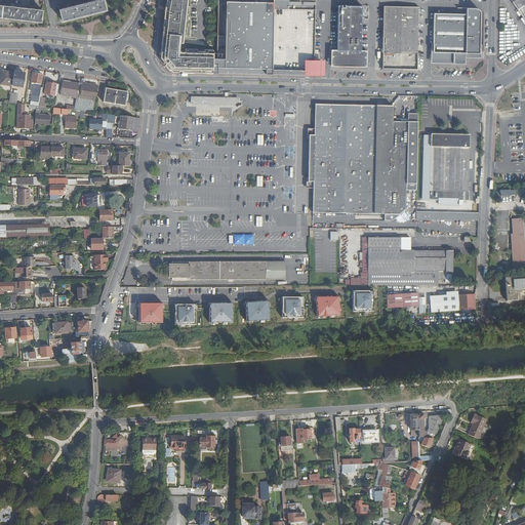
[(68,8),(59,9),(62,21),(107,10),(104,0),(97,0),(92,2),(91,0),(88,0),(89,2),(71,7),(71,4),(68,5),(68,8)]
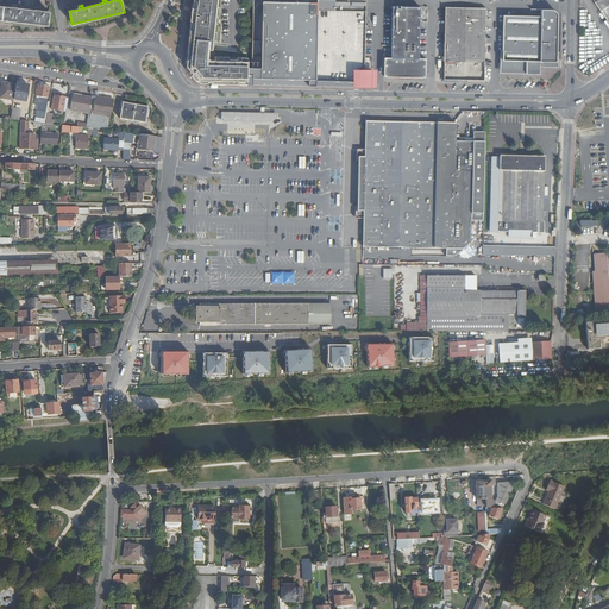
[(198,85),(248,86),(248,75),(243,75),(243,69),(243,62),(232,62),(224,62),(211,62),(211,63),(205,62),(203,60),(205,50),(208,51),(208,42),(209,33),(211,25),(212,7),(212,0),(189,0),(189,1),(182,69),(183,70),(186,70),(188,73),(194,81),(198,85)]
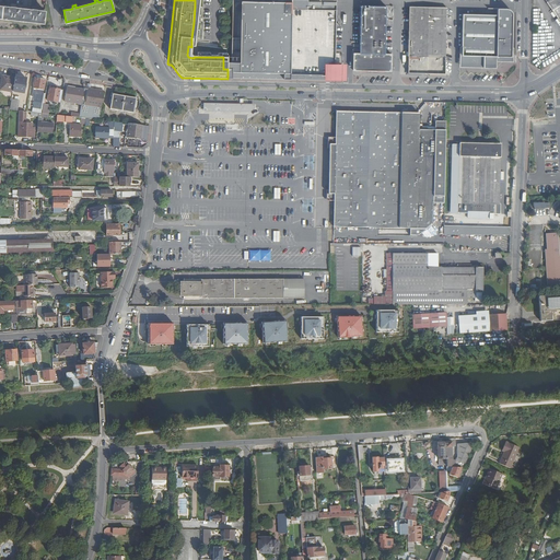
[(279,80),(286,81),(324,81),(337,81),(337,77),(334,77),(334,68),(329,68),(330,18),(296,18),(295,0),(228,0),(229,12),(228,63),(223,63),(223,69),(228,69),(228,79),(235,79),(279,80)]
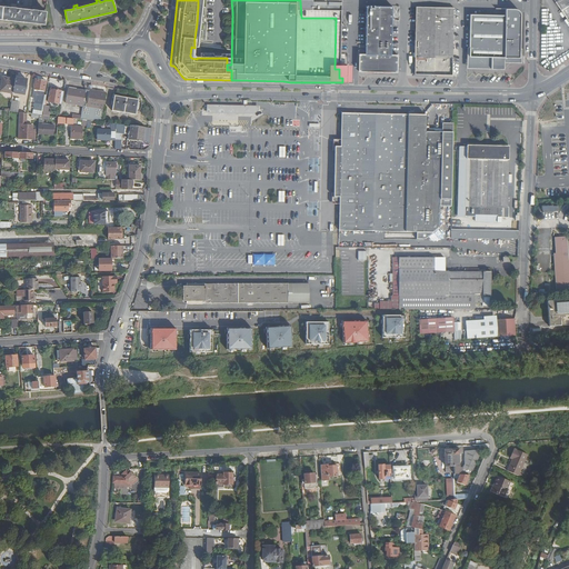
[(568,0),(553,0),(568,22),(568,0)]
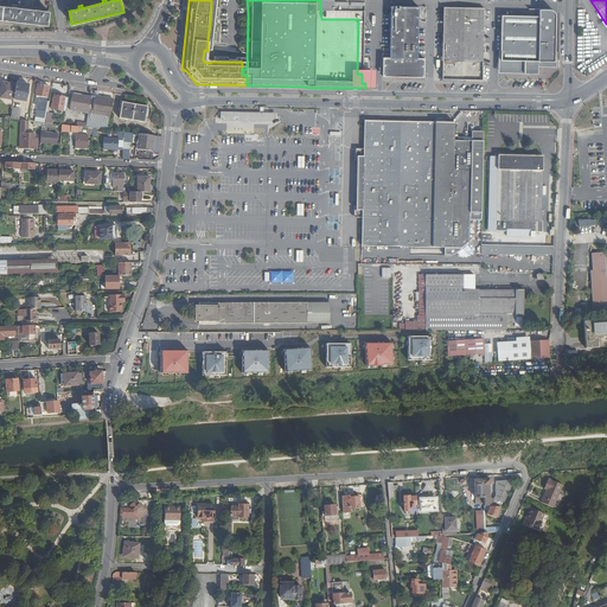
[(0,20),(48,26),(49,12),(0,7),(0,20)]
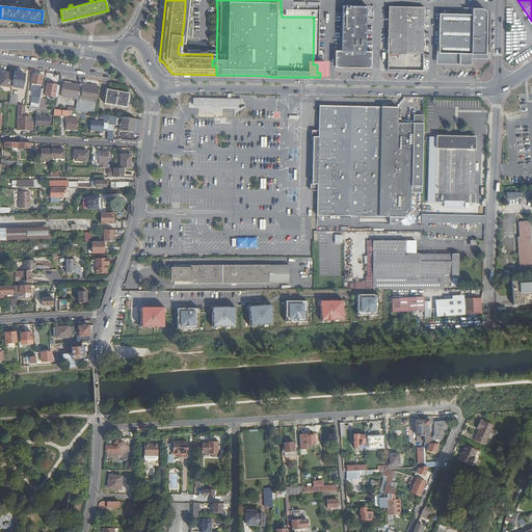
[(336,68),(371,69),(372,53),(366,52),(366,47),(366,19),(367,6),(342,6),(342,12),(342,38),(342,47),(342,51),(336,51),(336,68)]
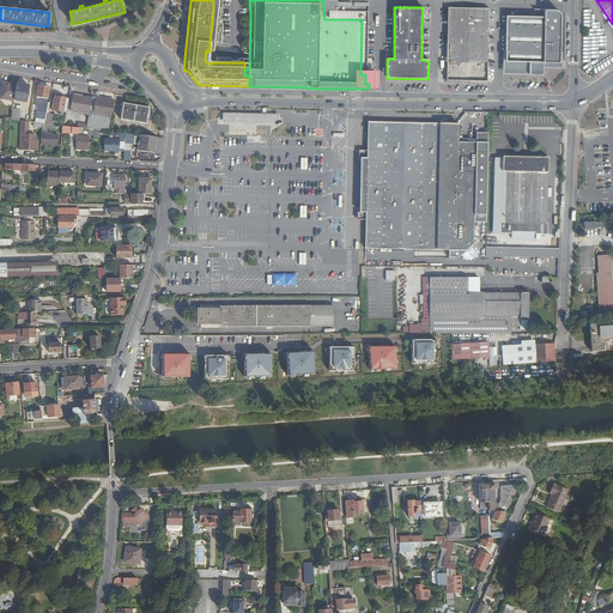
[(448,42),(447,60),(486,60),(487,8),(449,8),(448,42)]
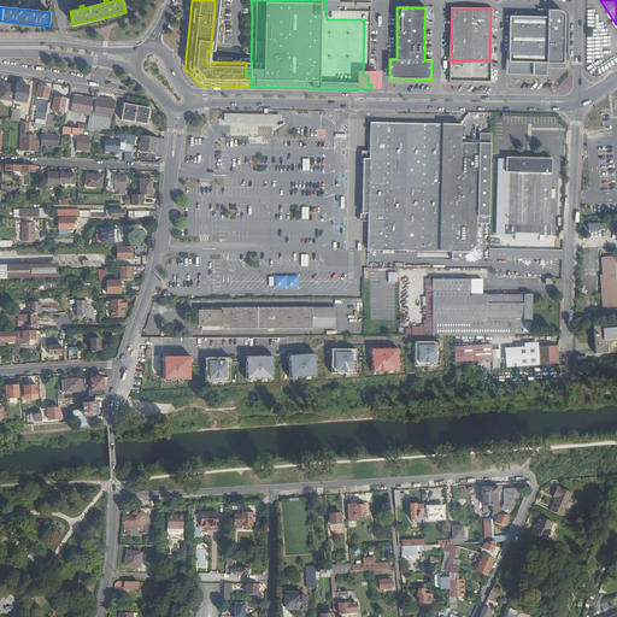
[(510,16),(509,52),(507,52),(506,75),(547,76),(547,69),(564,69),(565,16),(564,13),(563,11),(560,10),(548,10),(548,17),(510,16)]
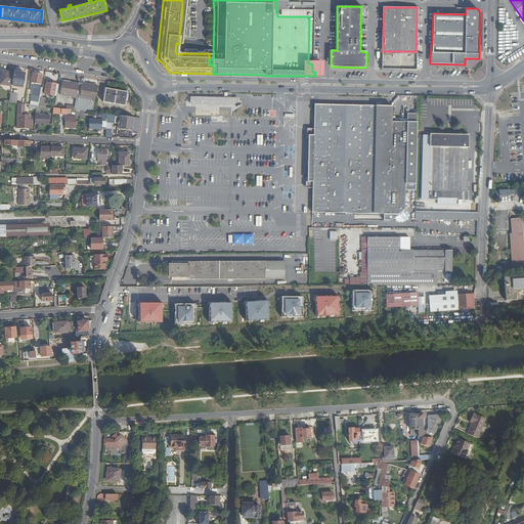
[(416,51),(382,51),(382,69),(416,70),(416,51)]
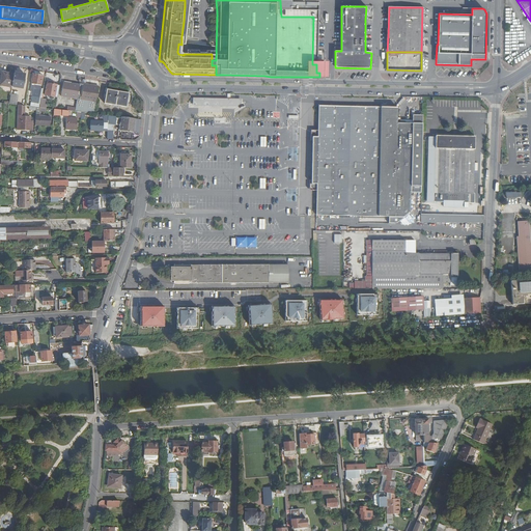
[(12,88),(12,87),(15,76),(7,75),(8,73),(3,73),(1,86),(12,88)]
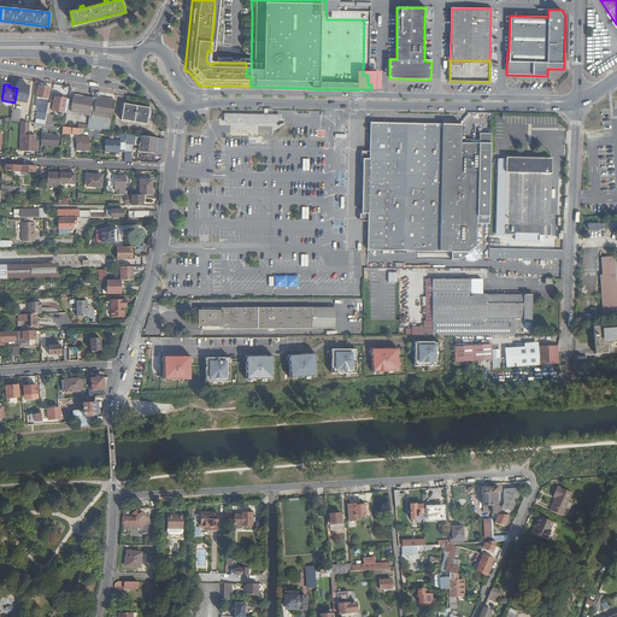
[(30,87),(18,84),(17,86),(17,88),(15,101),(27,104),(30,87)]
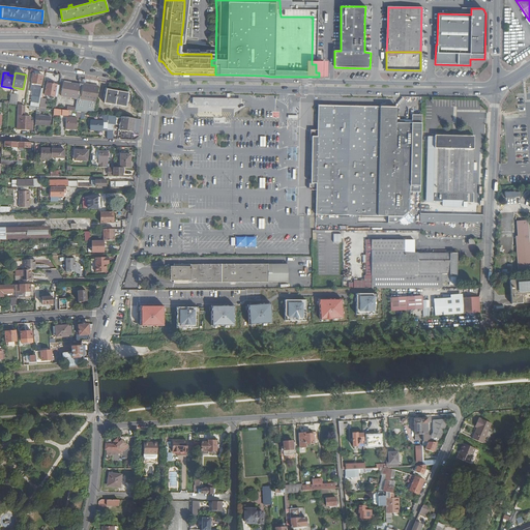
[(42,86),(43,77),(34,75),(33,84),(42,86)]
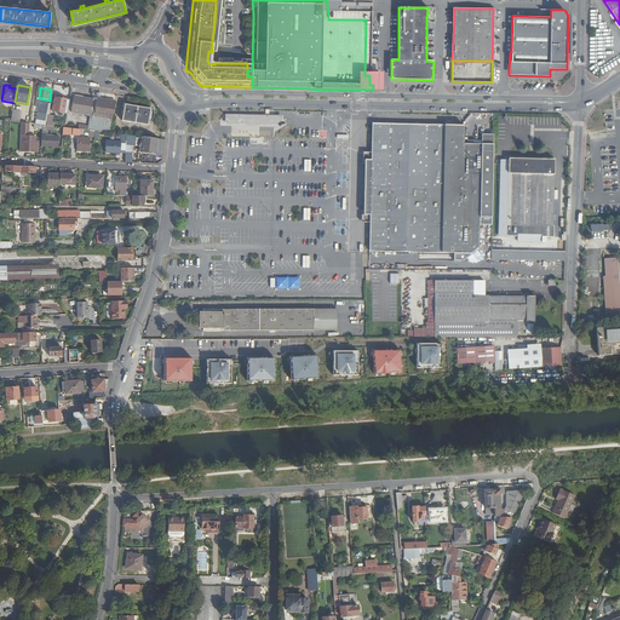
[(91,115),(93,98),(75,96),(72,113),(91,115)]
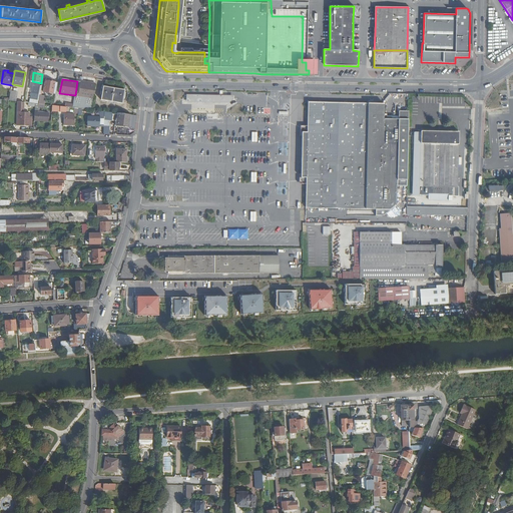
[(93,98),(95,83),(77,80),(77,81),(75,95),(74,99),(77,100),(77,102),(83,103),(84,97),(93,98)]
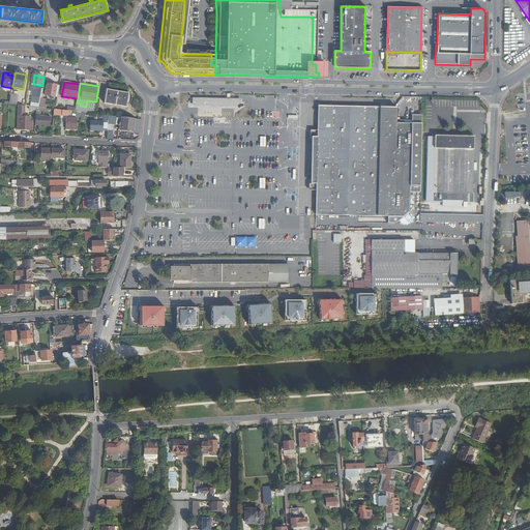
[(58,85),(54,85),(48,84),(46,95),(56,97),(58,85)]
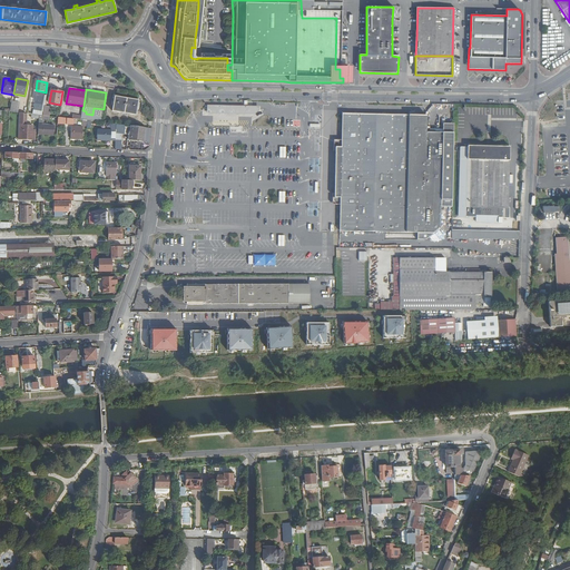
[(136,116),(139,100),(115,97),(112,111),(136,116)]
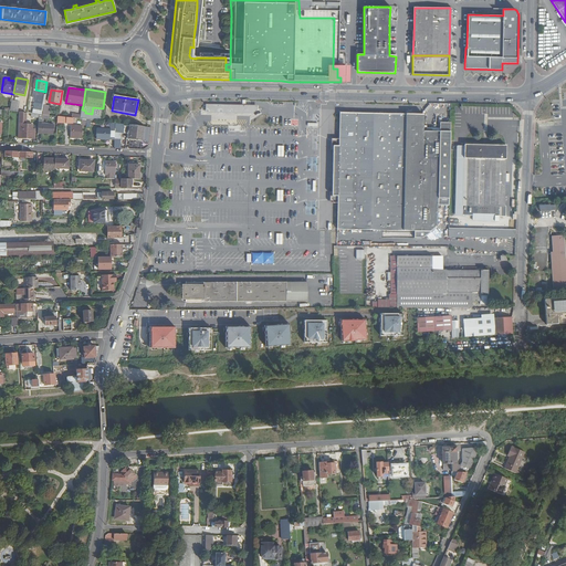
[(11,112),(19,113),(20,101),(12,100),(11,112)]
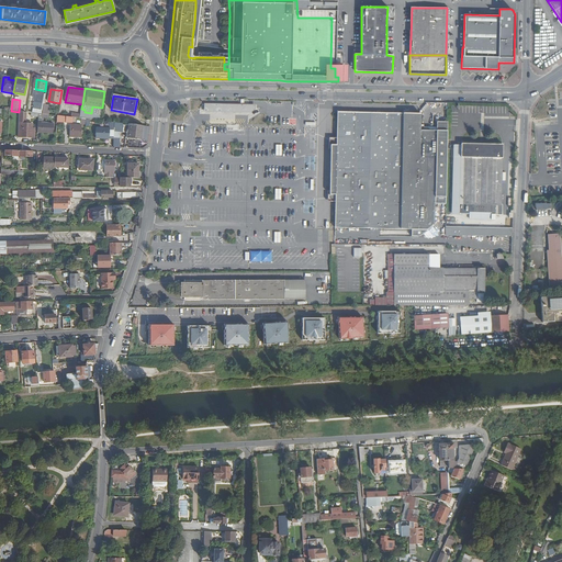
[(25,126),(26,112),(20,112),(19,137),(32,138),(35,138),(35,131),(34,131),(34,126),(25,126)]
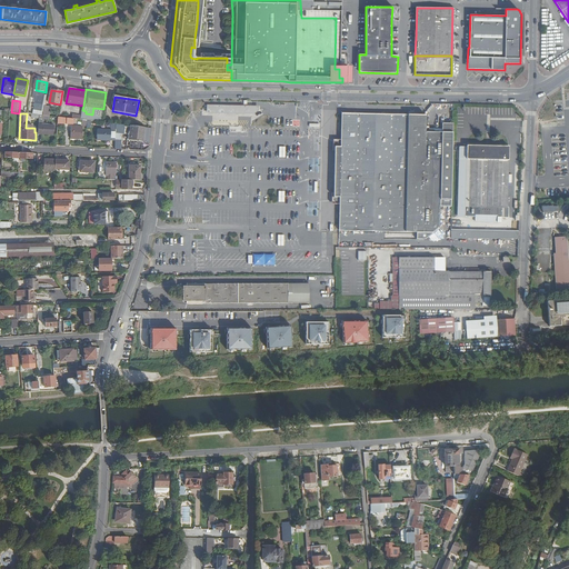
[(360,113),(341,113),(339,231),(439,233),(441,132),(425,132),(425,129),(425,126),(423,126),(423,122),(425,121),(425,115),(360,113)]
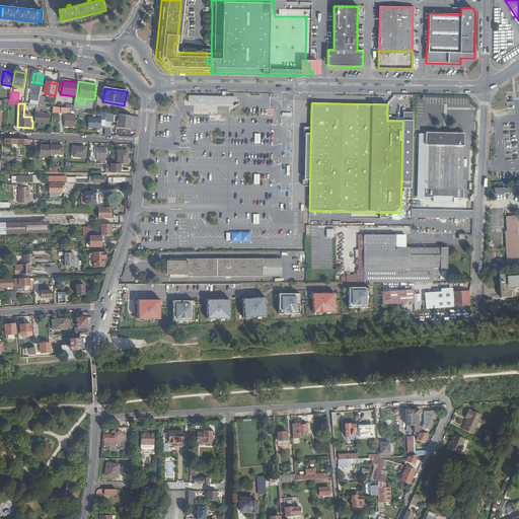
[(130,130),(132,117),(112,114),(106,114),(105,120),(105,129),(110,129),(112,122),(118,123),(118,129),(130,130)]
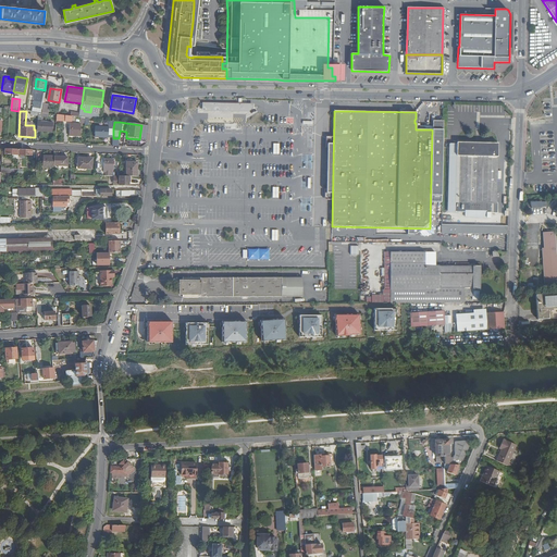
[(51,123),(38,123),(37,132),(51,133),(51,123)]
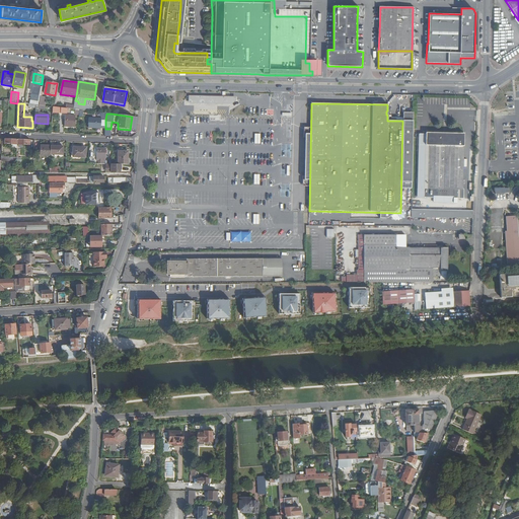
[(76,127),(76,117),(66,116),(66,127),(76,127)]
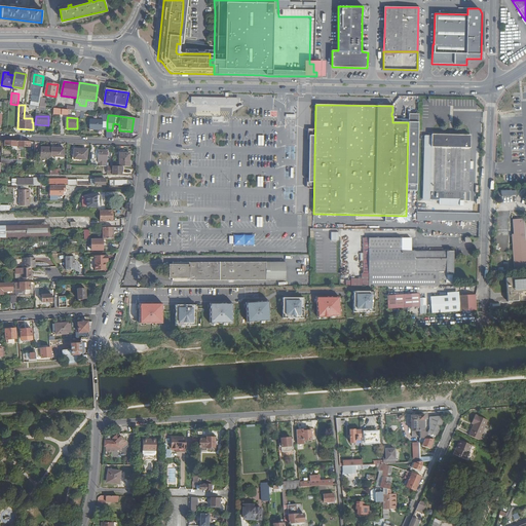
[(89,129),(102,129),(102,120),(90,120),(89,129)]
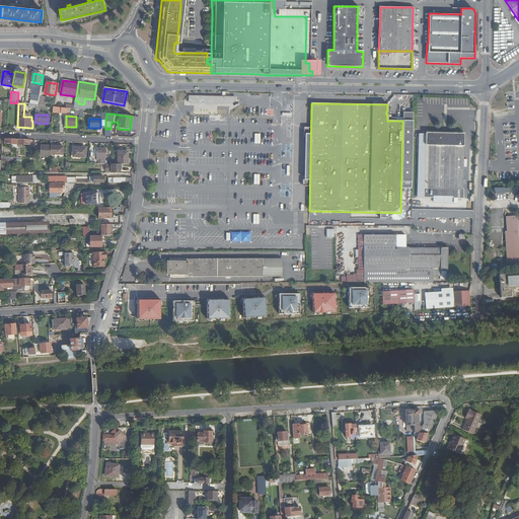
[(433,203),(444,203),(444,197),(453,198),(453,199),(463,200),(463,191),(462,190),(464,134),(426,133),(426,135),(419,135),(418,198),(434,199),(433,203)]
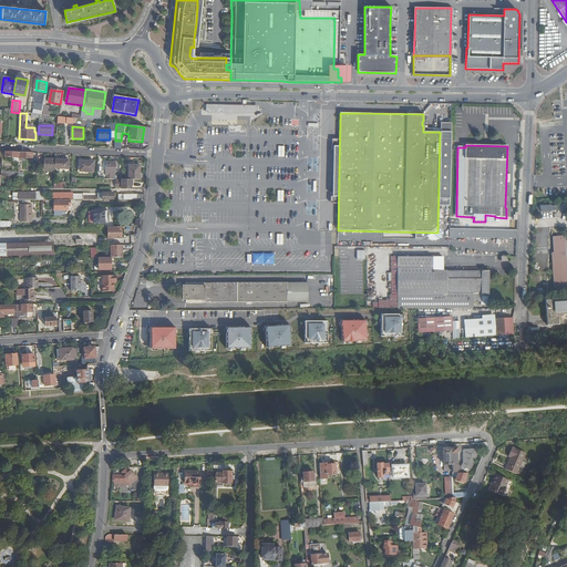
[(55,169),(55,160),(45,160),(44,171),(55,171),(55,169)]
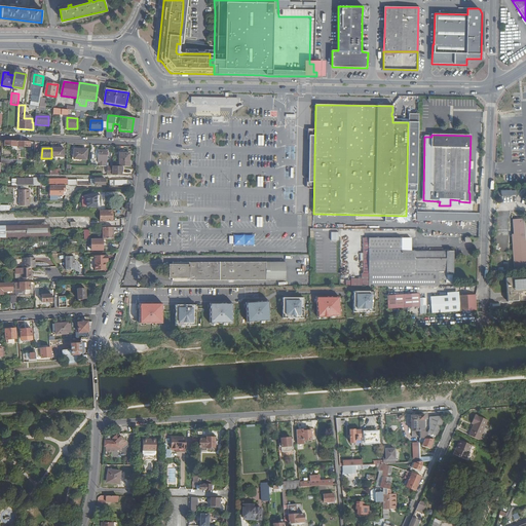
[(64,149),(51,148),(51,157),(64,157),(64,149)]
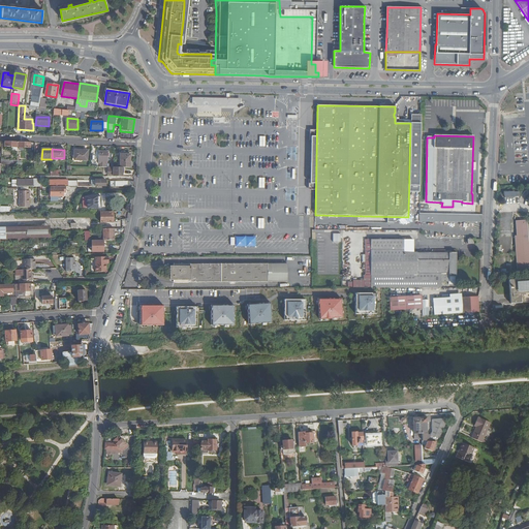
[(87,161),(88,152),(74,151),(74,160),(87,161)]
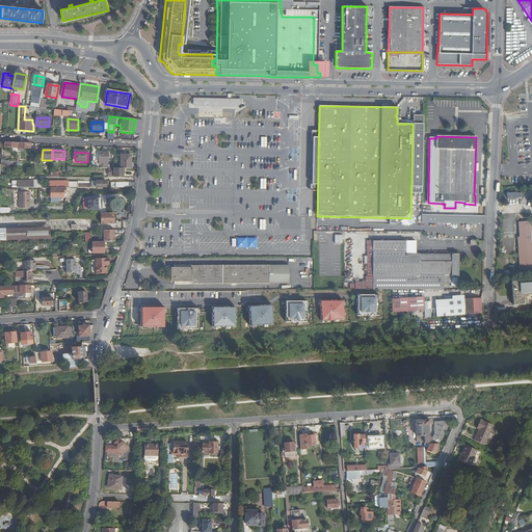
[(108,166),(108,153),(100,153),(99,165),(108,166)]
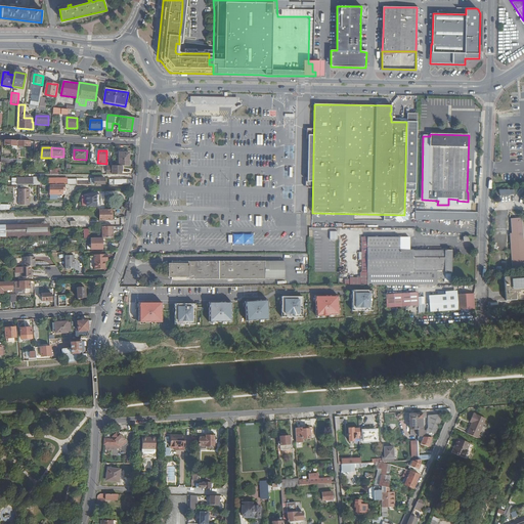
[(121,167),(129,167),(129,159),(129,154),(120,154),(119,167),(121,167)]
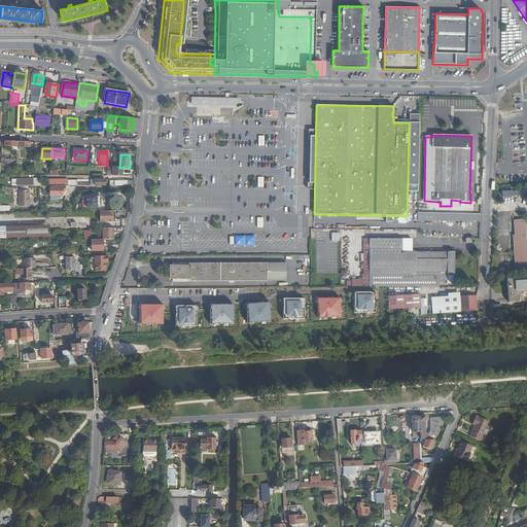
[(113,177),(121,177),(121,176),(121,168),(119,168),(113,168),(108,167),(108,175),(113,175),(113,177)]
